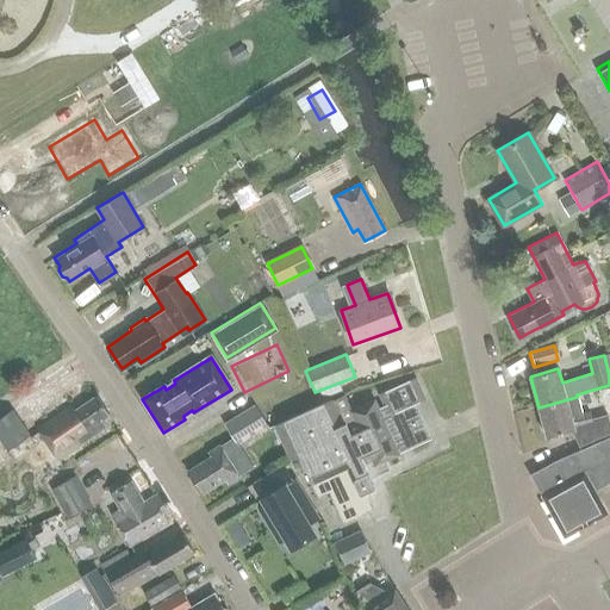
[(274,425),(291,460),(298,456),(318,496),(329,491),(344,522),(374,508),(367,491),(377,486),(372,474),(387,467),(384,460),(398,453),(398,450),(431,435),(416,402),(425,397),(416,378),(383,393),(387,404),(379,409),(374,399),(352,410),(355,417),(342,423),(330,398),(274,425)]
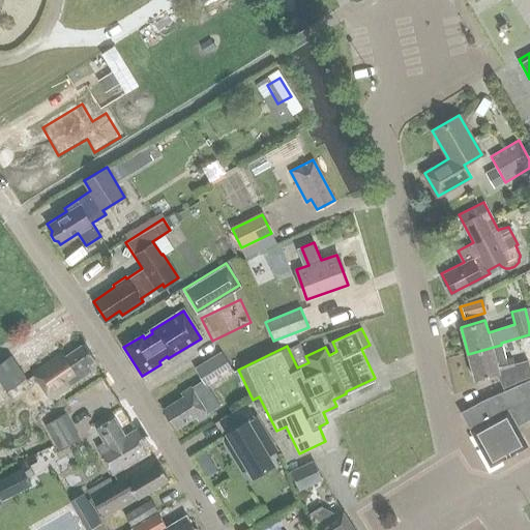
[(33,372),(51,396),(89,370),(85,364),(93,359),(83,344),(63,357),(60,353),(33,372)]
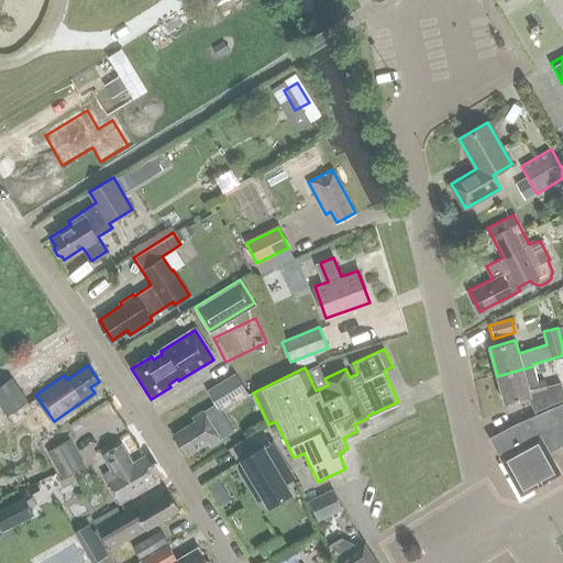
[(537,382),(532,366),(497,376),(505,404),(527,398),(533,414),(562,400),(562,392),(561,383),(545,387),(543,379),(537,382)]
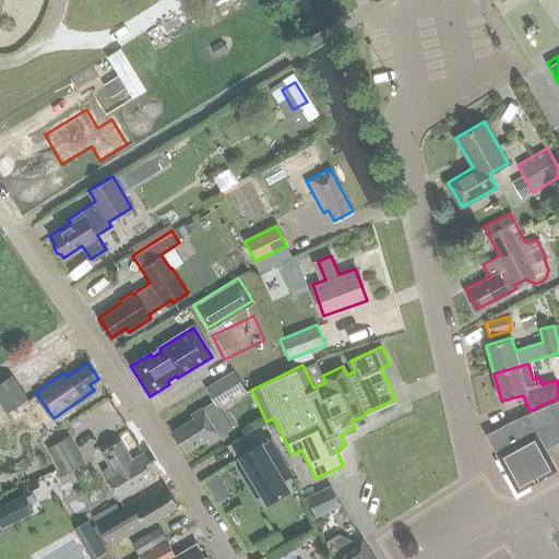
[(230,372),(205,388),(216,406),(241,391),(230,372)]
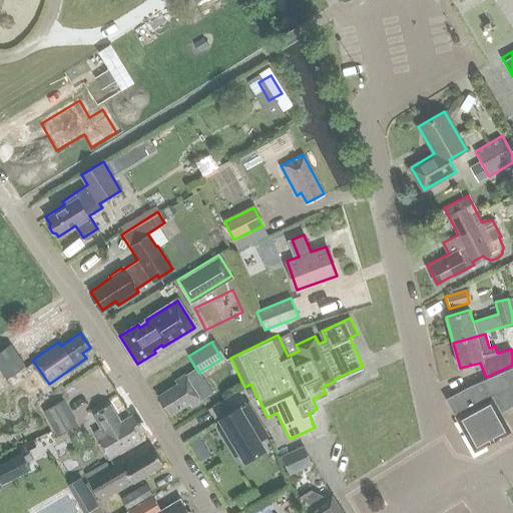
[(10,345),(0,351),(0,371),(5,380),(25,366),(10,345)]
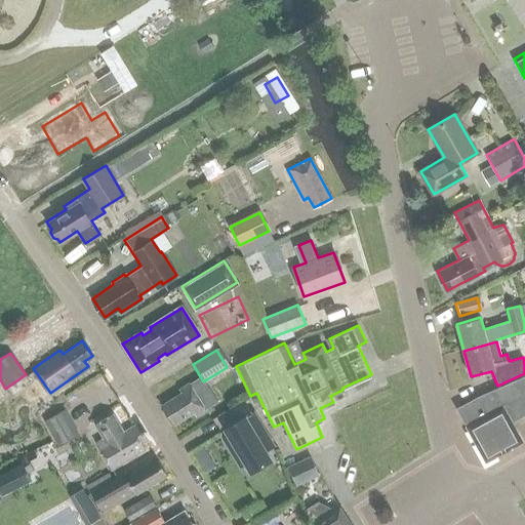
[(182,392),(161,404),(173,425),(193,412),(195,415),(205,409),(204,408),(215,401),(203,382),(202,382),(200,378),(198,376),(178,389),(182,392)]
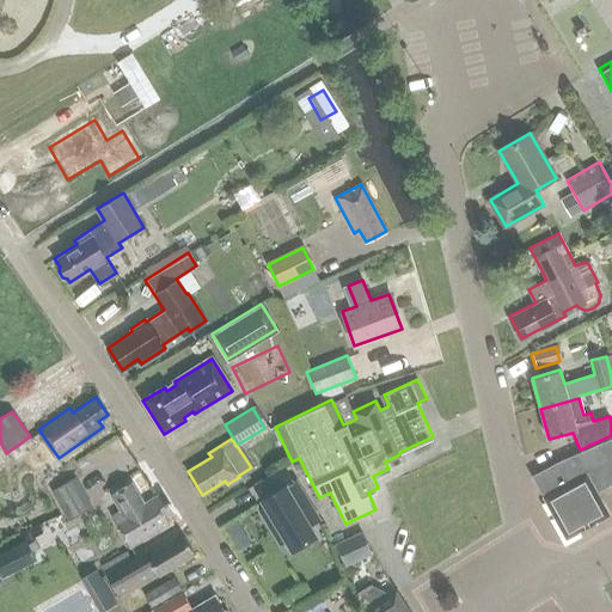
[(534,476),(545,494),(542,495),(567,539),(610,514),(598,493),(611,483),(611,439),(560,461),(534,476)]
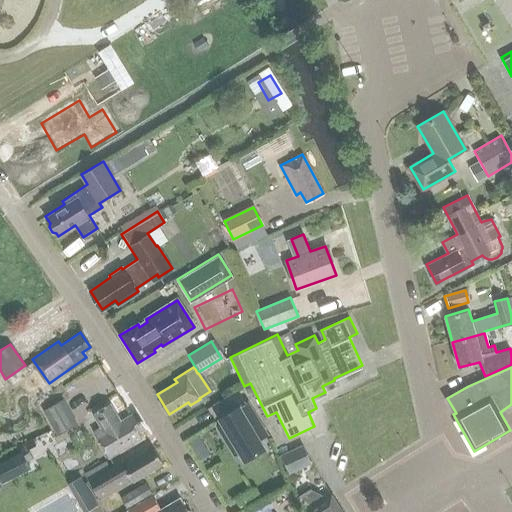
[(263,438),(238,394),(214,407),(224,424),(219,427),(234,453),(239,450),(245,459),(261,450),(257,442),(263,438)]
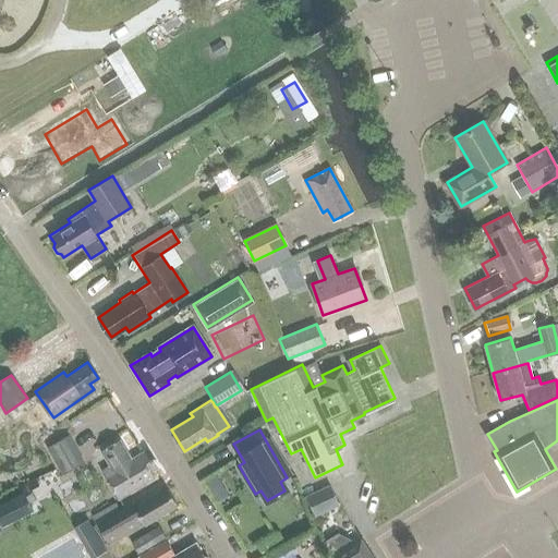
[(47,448),(63,475),(85,461),(69,435),(47,448)]
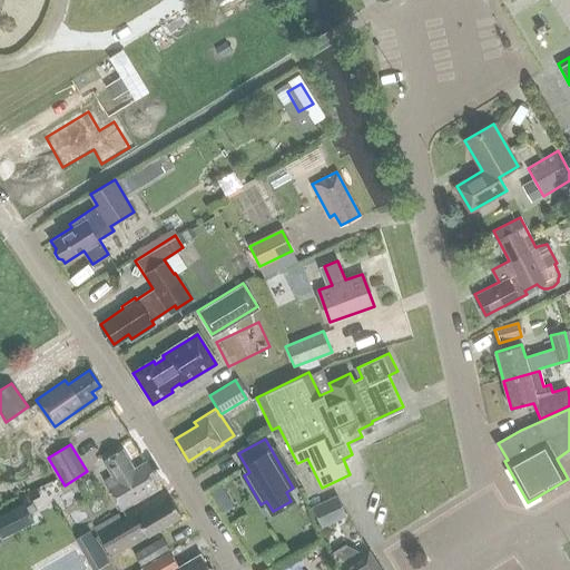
[(112,477),(105,481),(121,510),(158,488),(154,482),(161,478),(150,460),(134,470),(121,450),(104,461),(112,477)]
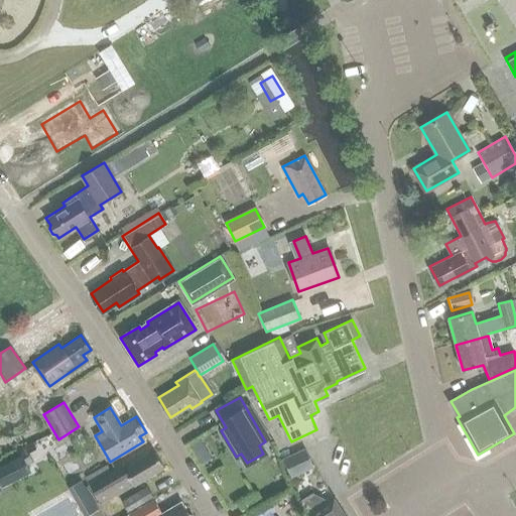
[(288,475),(312,469),(306,448),(282,455),(288,475)]
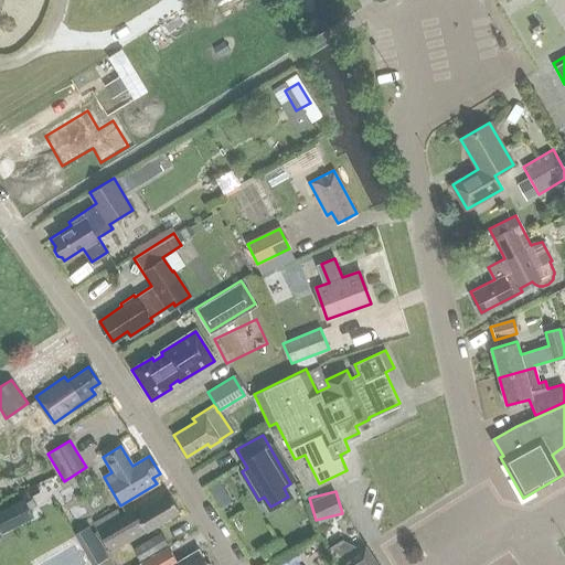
[(110,550),(146,530),(146,531),(178,511),(168,493),(136,513),(134,510),(114,522),(99,531),(107,543),(110,550)]
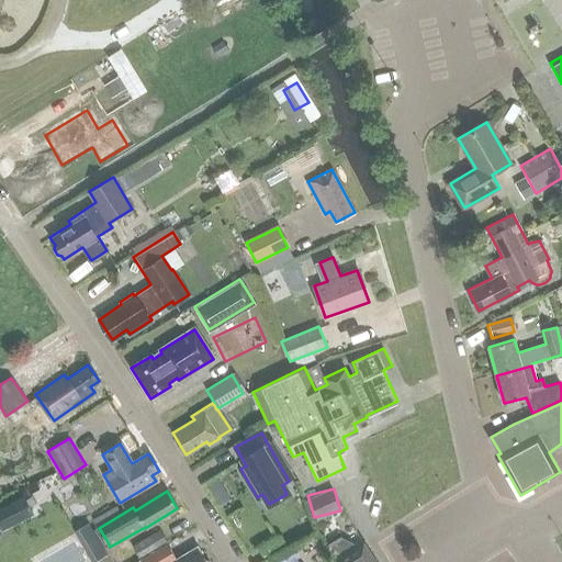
[(0,507),(0,527),(32,512),(24,496),(0,507)]
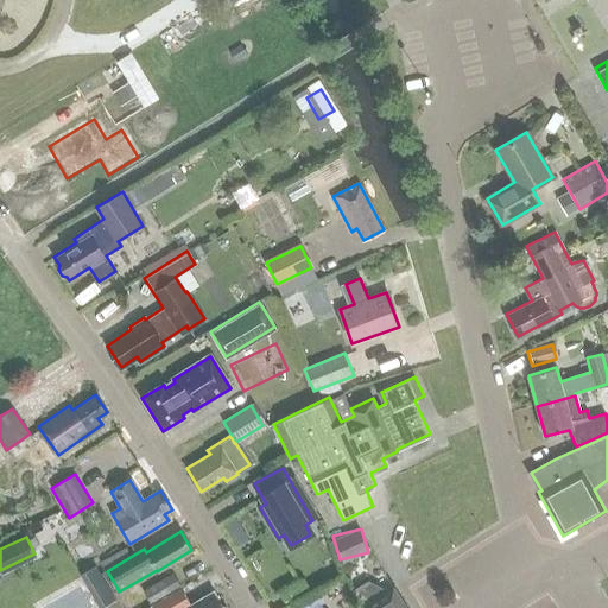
[(150,605),(179,588),(181,587),(172,574),(143,591),(150,605)]
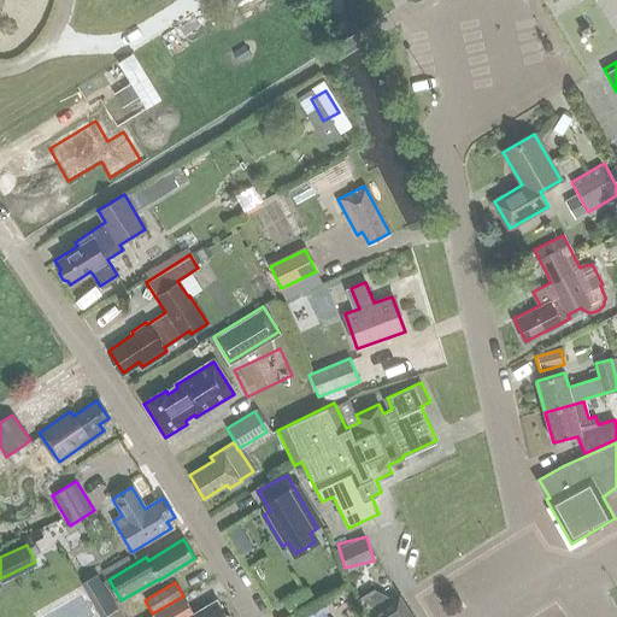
[(365,616),(411,616),(398,595),(380,607),(372,597),(362,603),(369,613),(365,616)]
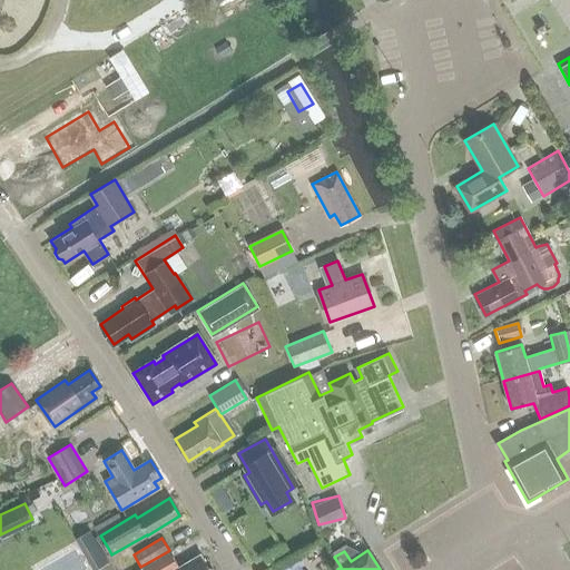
[(168,551),(140,568),(141,569),(212,569),(210,567),(207,567),(199,554),(178,567),(168,551)]
